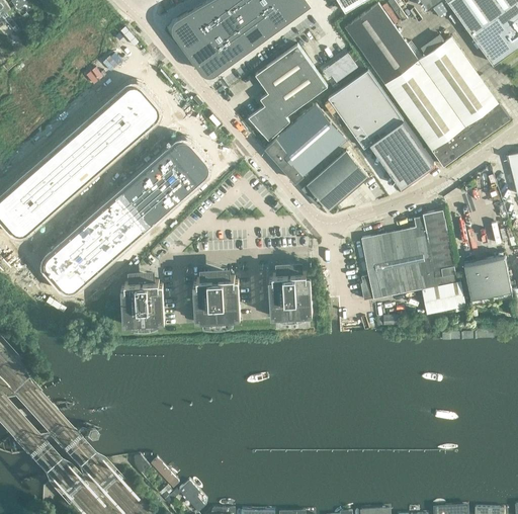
[(1,0),(0,0),(0,14),(7,24),(11,20),(6,14),(10,11),(1,0)]
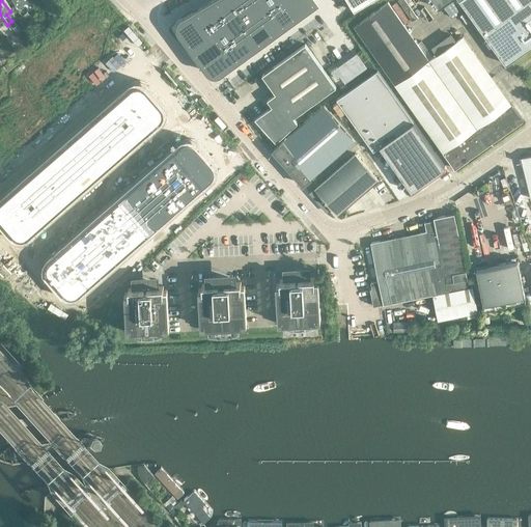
[(11,3),(18,11),(29,3),(26,0),(14,0),(15,1),(11,3)]
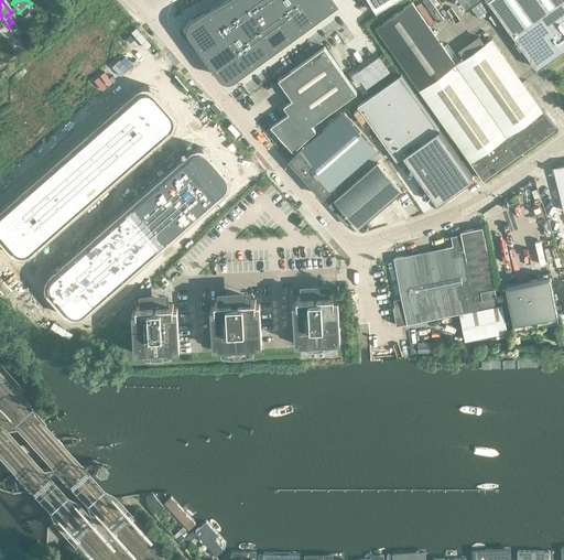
[(190,29),(190,31),(190,34),(190,36),(191,38),(219,77),(220,78),(223,81),(224,81),(226,82),(228,82),(230,82),(232,81),(235,79),(338,6),(334,0),(231,0),(195,22),(193,23),(191,25),(190,27),(190,29)]
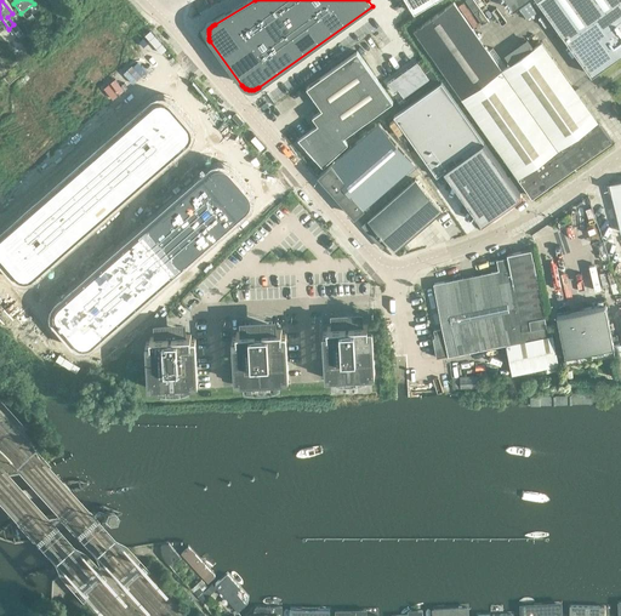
[(404,0),(414,17),(434,5),(442,0),(404,0)]
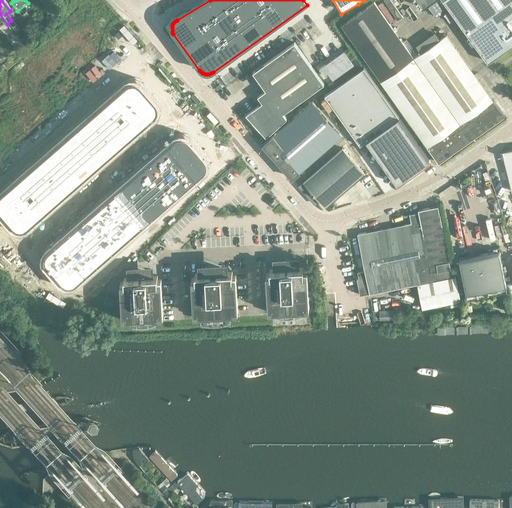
[(511,0),(414,0),(423,12),(439,0),(440,0),(488,66),(511,48),(511,0)]
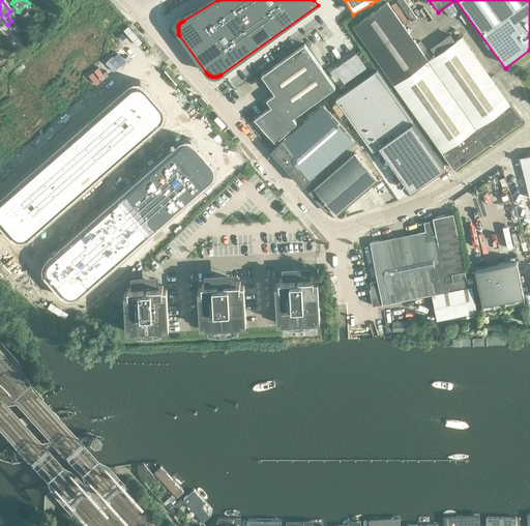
[(522,124),(519,120),(501,94),(462,40),(428,64),(387,5),(353,30),(453,173),(522,124)]
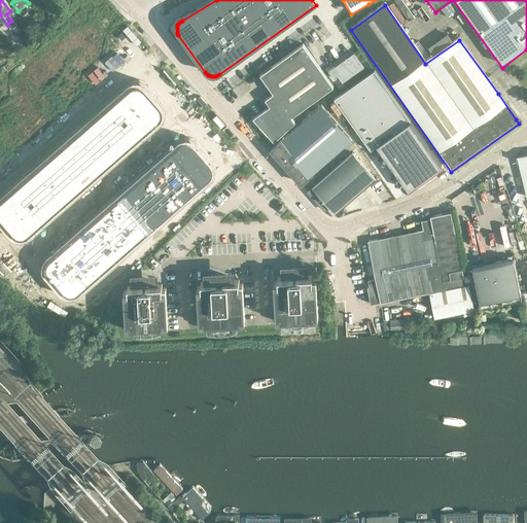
[(0,30),(6,26),(7,28),(8,27),(7,25),(0,14),(0,30)]
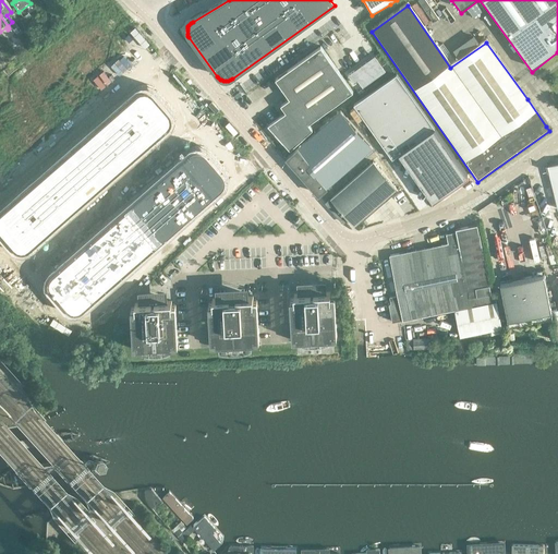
[(12,23),(8,26),(15,36),(20,33),(12,23)]
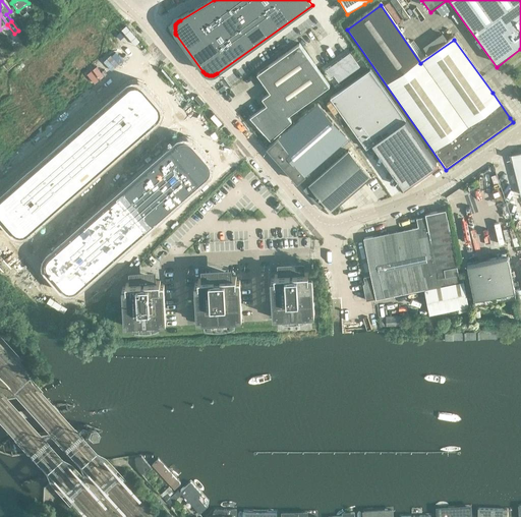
[(87,25),(0,101),(0,158),(115,58),(87,25)]
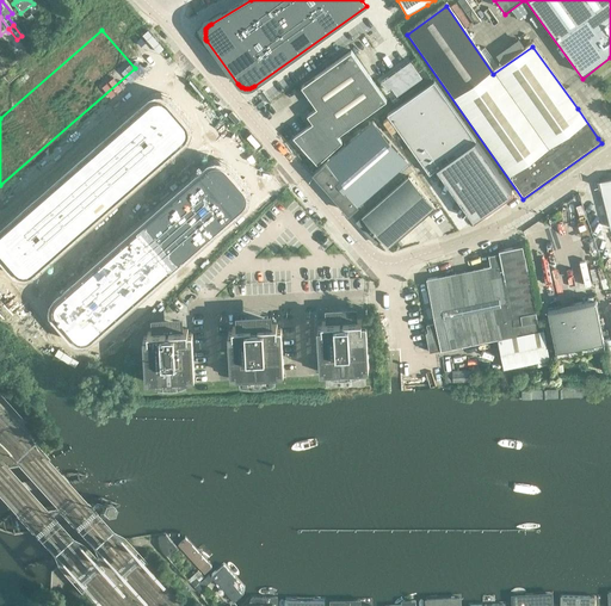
[(338,138),(382,109),(387,104),(351,55),(302,90),(318,112),(308,118),(313,127),(294,140),(318,167),(343,144),(338,138)]
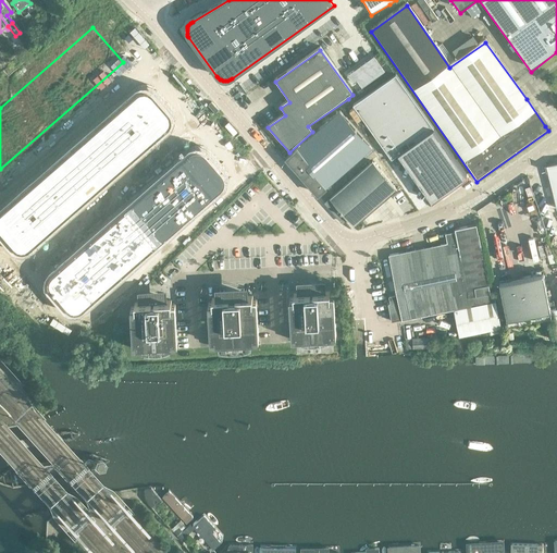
[(371,61),(348,78),(353,86),(355,85),(360,91),(382,76),(371,61)]
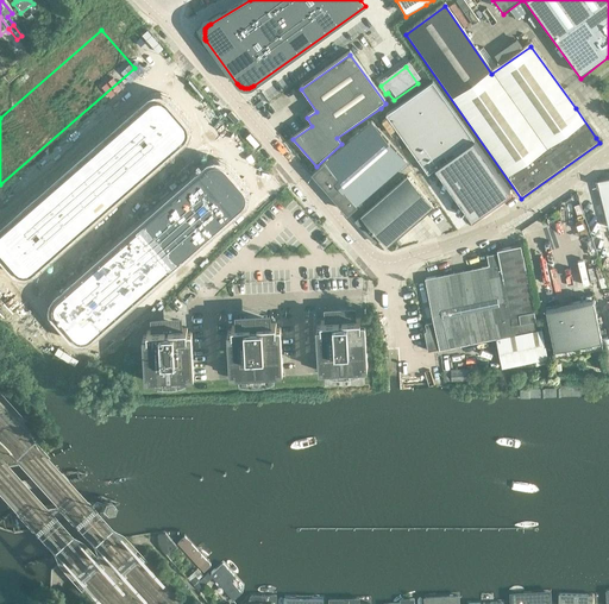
[(433,86),(387,119),(428,177),(435,172),(471,222),(510,195),(498,177),(433,86)]
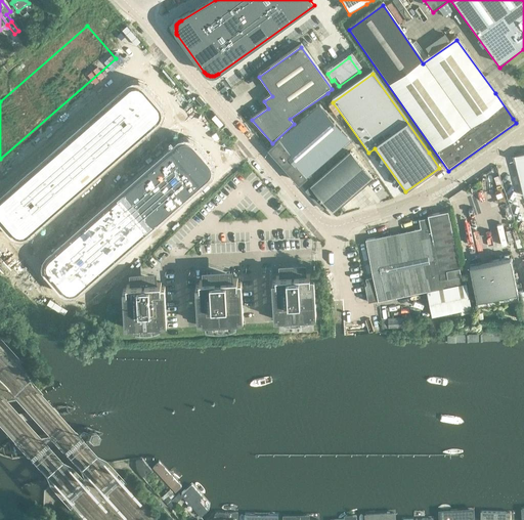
[(137,83),(0,203),(0,220),(19,243),(165,115),(137,83)]
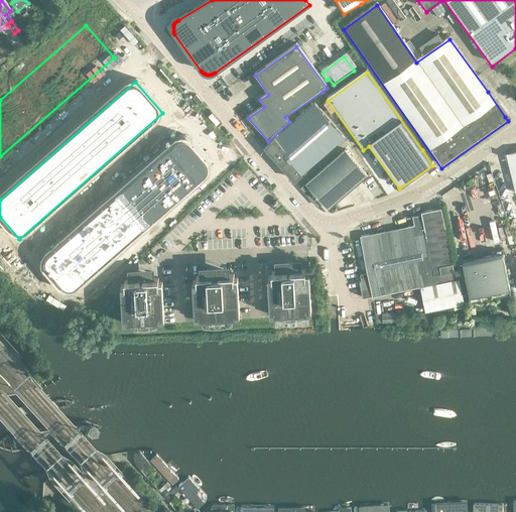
[(314,106),(265,149),(285,172),(290,178),(294,183),(302,176),(323,159),(345,140),(323,115),(314,106)]
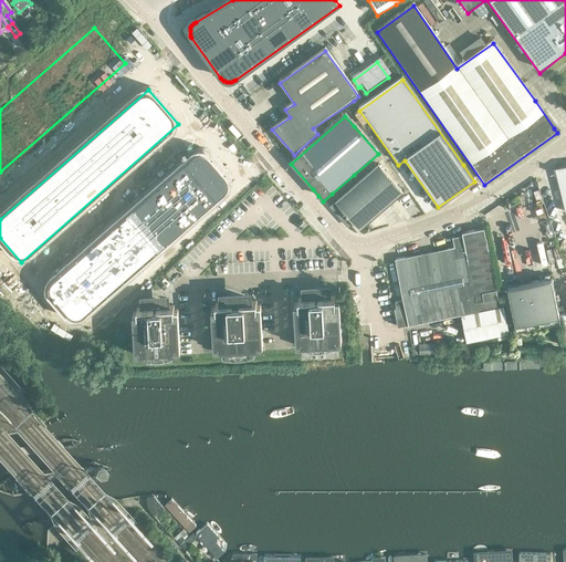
[(379,139),(375,142),(380,152),(385,149),(379,139)]
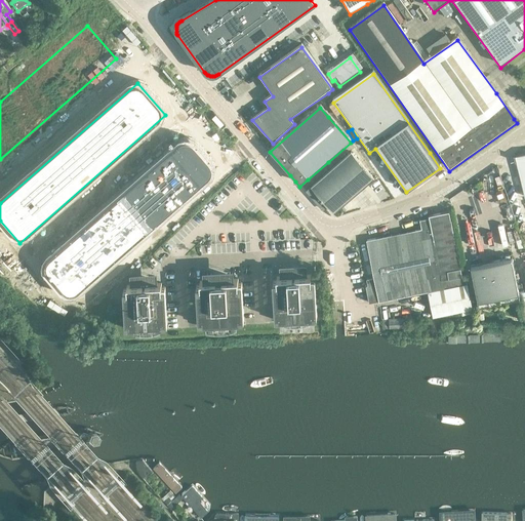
[(188,139),(42,268),(70,301),(215,172),(188,139)]
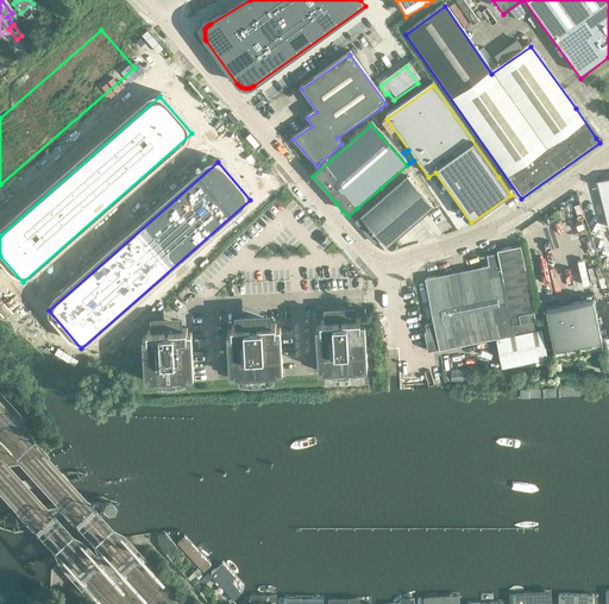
[(388,251),(433,211),(407,181),(359,221),(360,221),(355,226),(374,247),(380,243),(381,244),(388,251)]
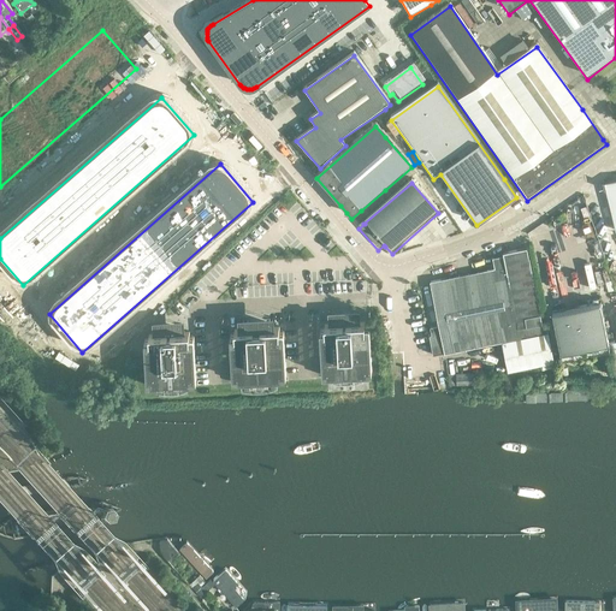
[(615,184),(604,188),(615,235),(615,184)]
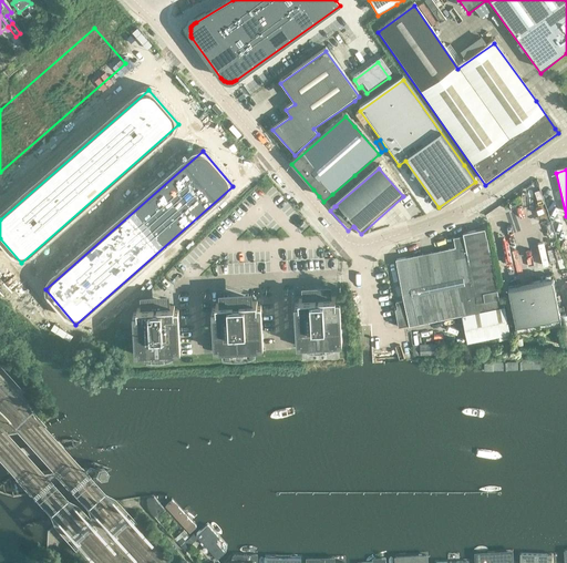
[(399,331),(410,329),(462,318),(467,346),(509,337),(502,300),(498,300),(484,232),(463,236),(463,239),(454,242),(456,252),(397,264),(404,304),(397,306),(398,313),(394,313),(399,331)]
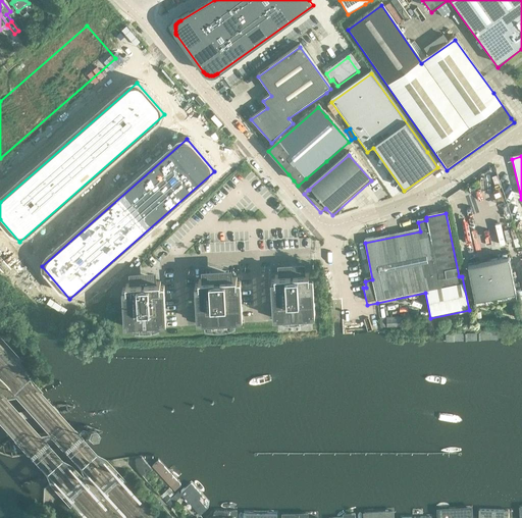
[(517,301),(509,259),(467,268),(476,309),(517,301)]
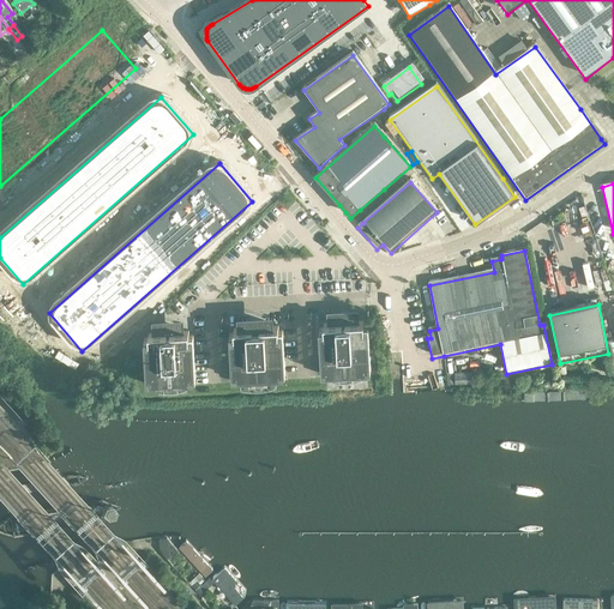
[(321,377),(326,377),(326,380),(367,379),(367,374),(371,374),(368,330),(363,330),(363,325),(350,326),(350,321),(336,323),(336,326),(324,327),(324,332),(319,332),(321,377)]
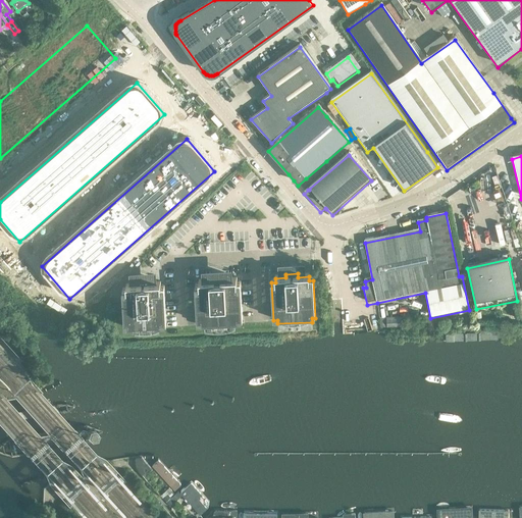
[(240,326),(239,322),(243,322),(241,283),(237,285),(237,280),(225,281),(225,277),(210,278),(210,281),(199,282),(199,287),(196,287),(198,324),(201,324),(201,327),(240,326)]
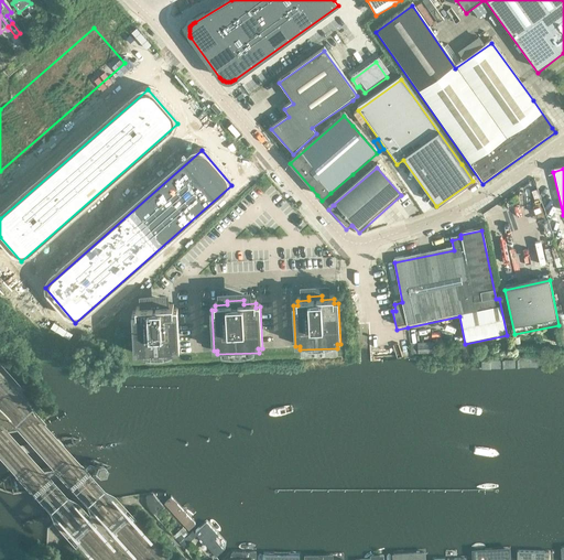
[(136,355),(139,355),(140,359),(176,357),(176,353),(181,353),(177,312),(174,312),(173,308),(161,309),(161,304),(148,305),(148,310),(137,310),(137,314),(132,314),(136,355)]
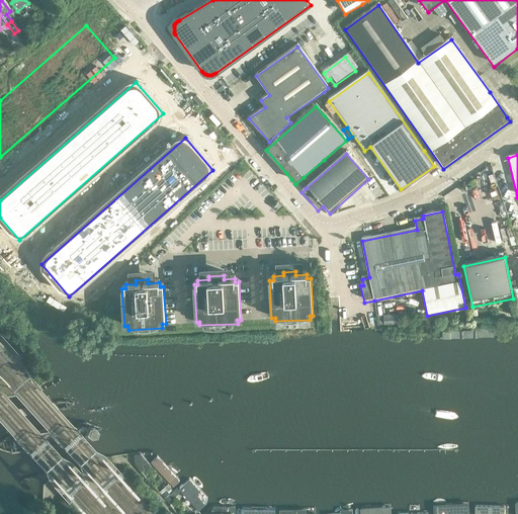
[(402,326),(402,318),(402,317),(383,318),(383,327),(402,326)]
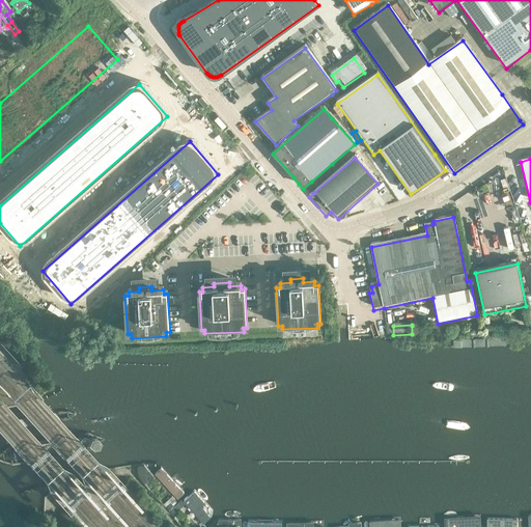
[(507,340),(452,341),(452,353),(507,352),(507,340)]
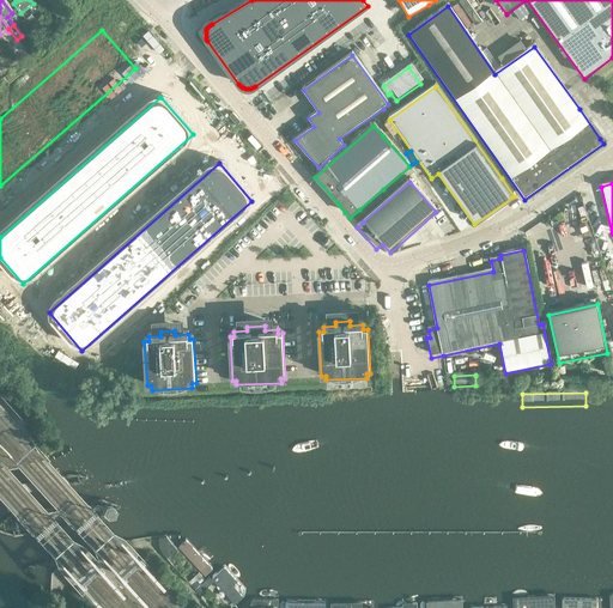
[(108,508),(102,509),(102,510),(101,511),(99,516),(104,521),(110,520),(113,514),(108,508)]
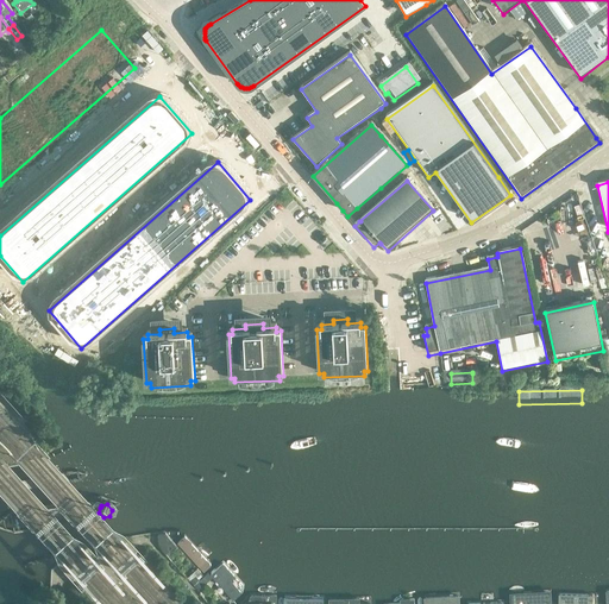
[(157,548),(165,558),(175,549),(165,539),(156,539),(157,548)]
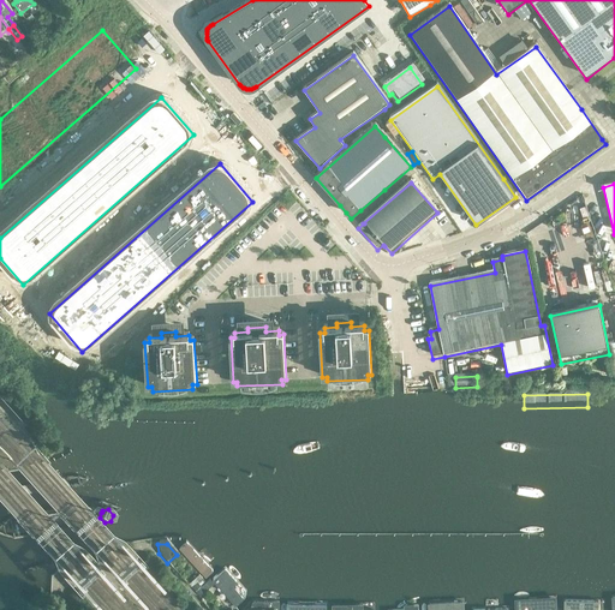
[(207,582),(214,575),(187,546),(180,554),(207,582)]
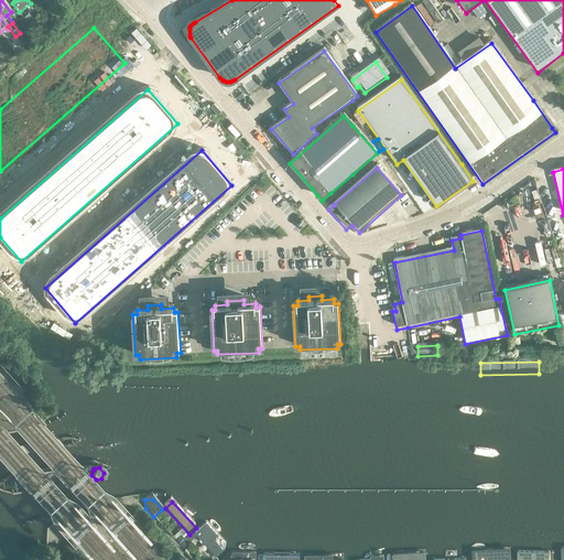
[(220,559),(226,555),(226,547),(207,527),(195,538),(214,559),(220,559)]
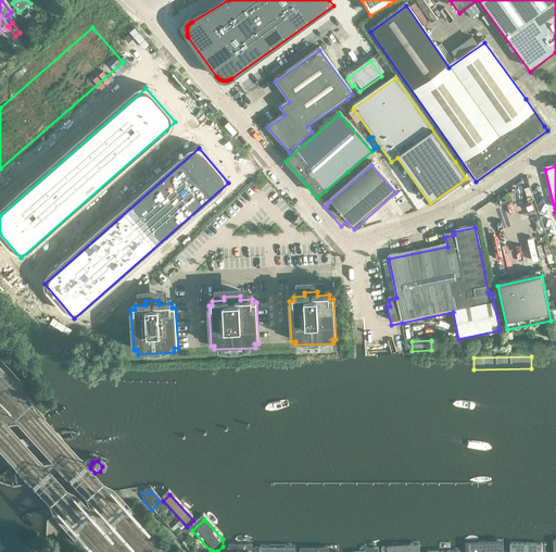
[(193,532),(189,527),(177,539),(181,543),(193,532)]
